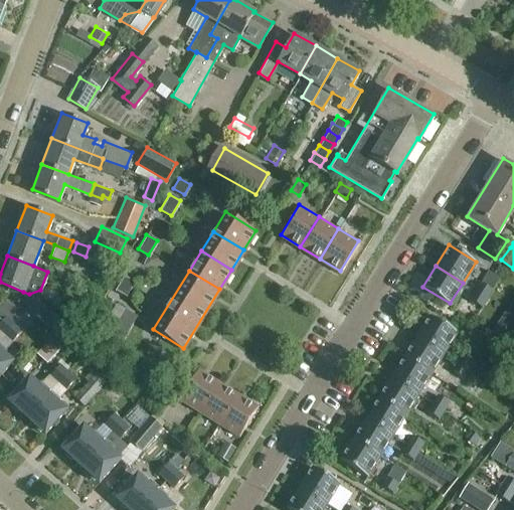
[(115,289),(126,295),(134,280),(123,274),(115,289)]
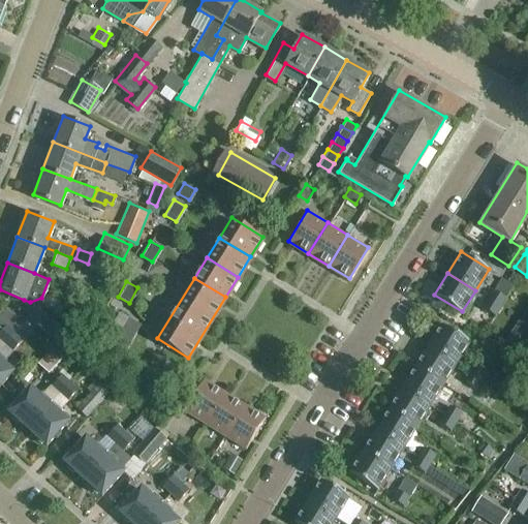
[(493,288),(488,298),(499,305),(504,296),(493,288)]
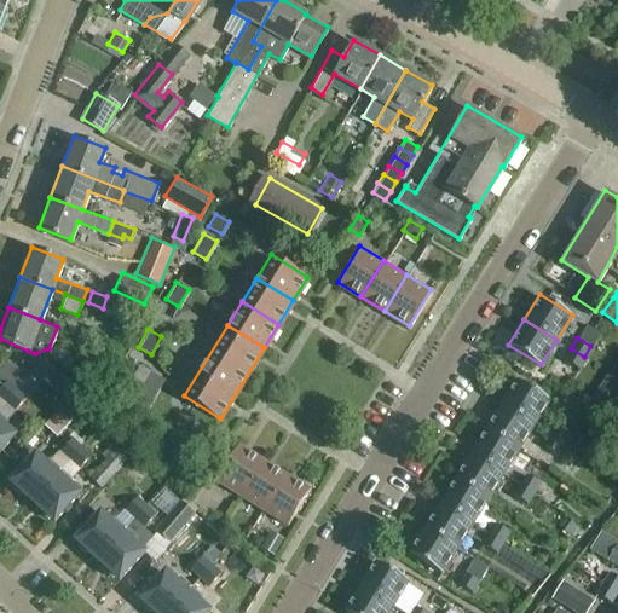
[(584,357),(571,348),(565,358),(578,366),(584,357)]
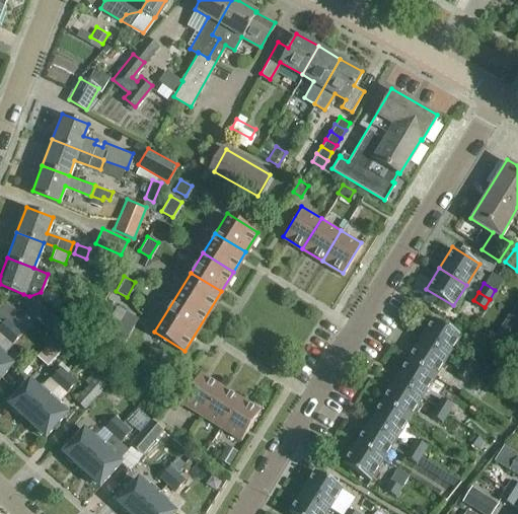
[(27,309),(51,329),(60,319),(37,299),(27,309)]
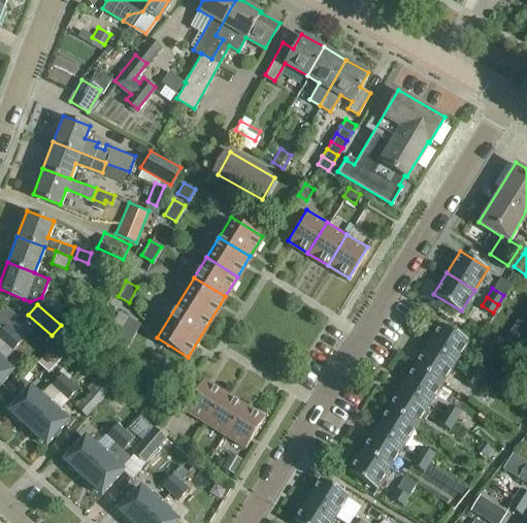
[(0,338),(3,340),(13,329),(14,330),(28,315),(0,306),(0,319),(4,323),(0,328),(0,338)]
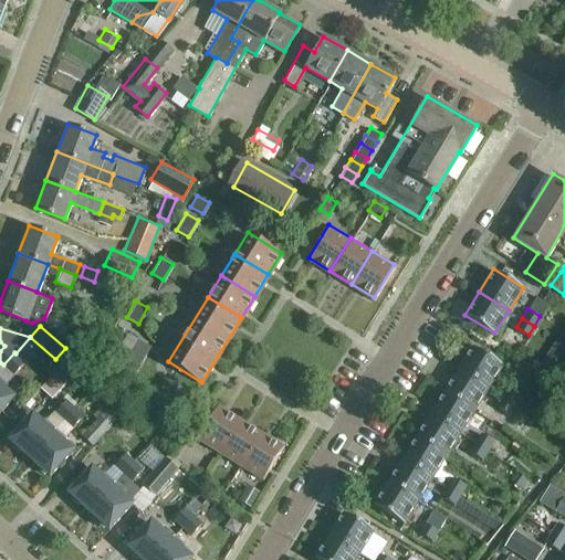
[(118,348),(129,354),(137,339),(126,334),(118,348)]
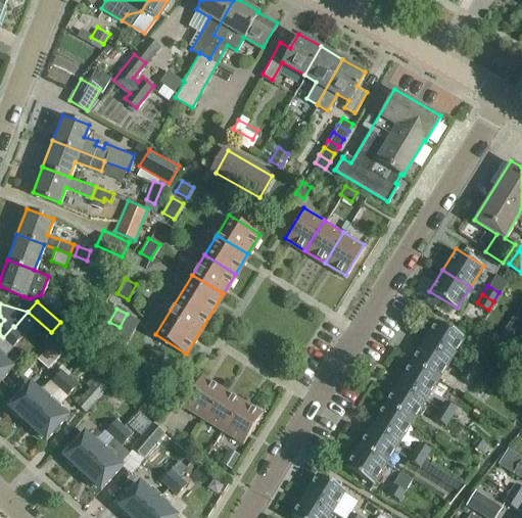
[(497,335),(514,346),(521,334),(521,322),(512,315),(497,335)]
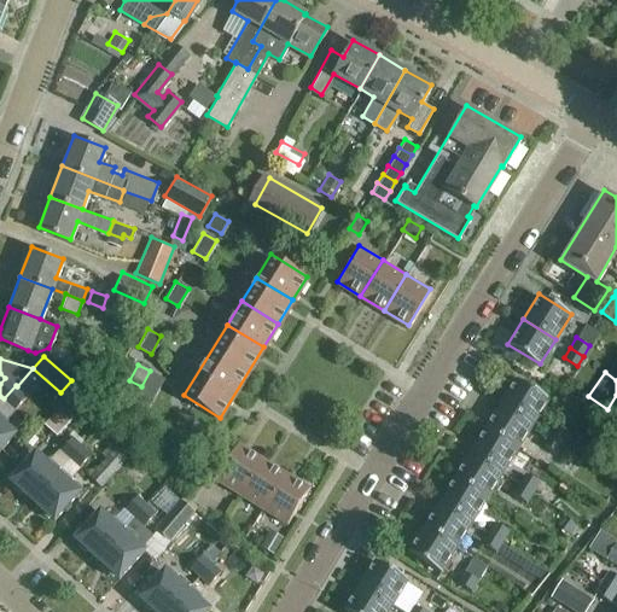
[(516,377),(500,402),(533,421),(547,397),(516,377)]
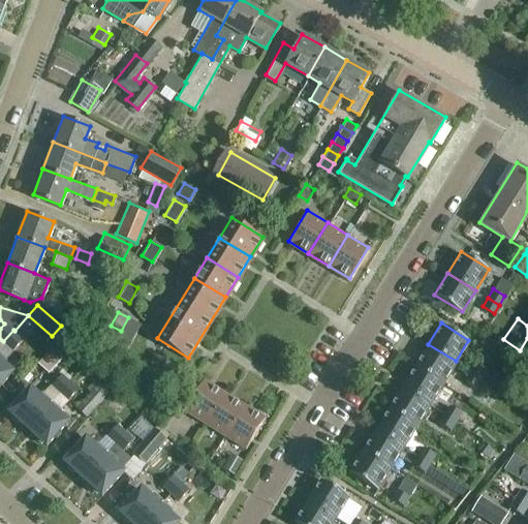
[(13,330),(3,341),(12,350),(23,338),(14,331),(13,330)]
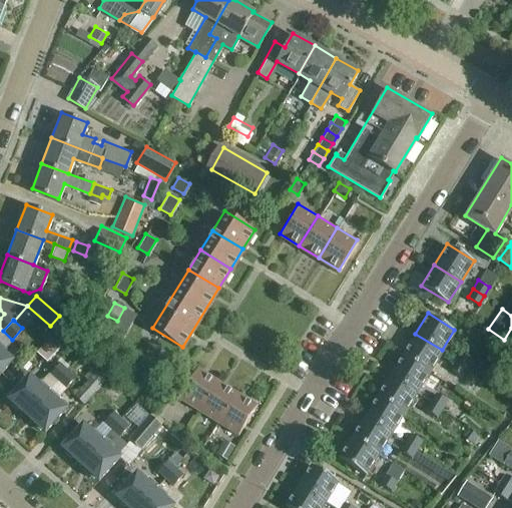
[(415,334),(402,354),(429,371),(442,350),(415,334)]
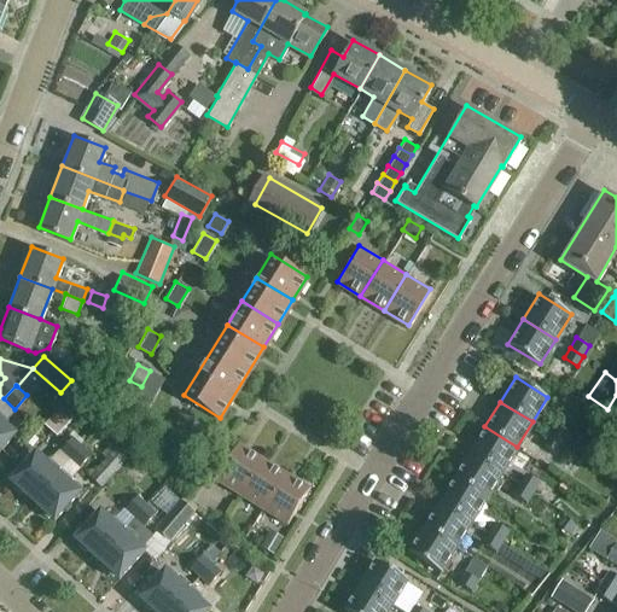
[(59,403),(44,423),(56,433),(73,415),(59,403)]
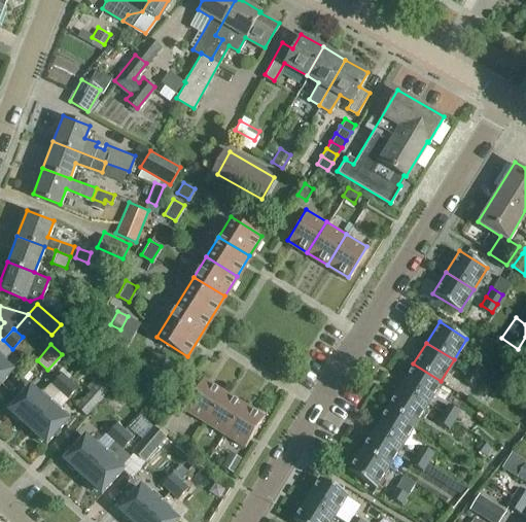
[(0,380),(11,368),(1,359),(4,356),(0,352),(0,380)]
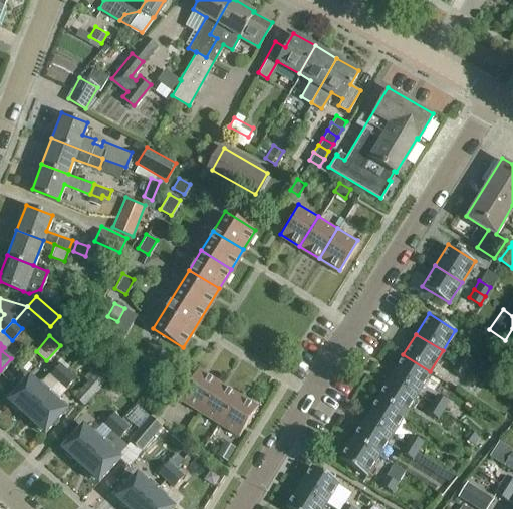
[(462,351),(457,360),(468,367),(473,358),(462,351)]
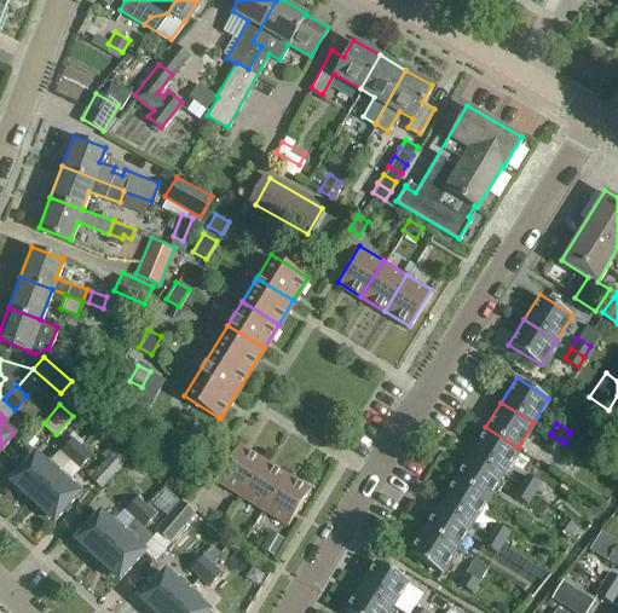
[(485,427),(469,452),(502,473),(518,447),(485,427)]
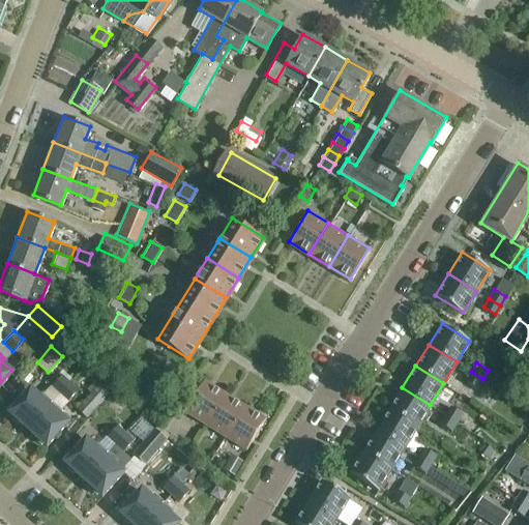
[(482,379),(471,372),(465,380),(476,387),(482,379)]
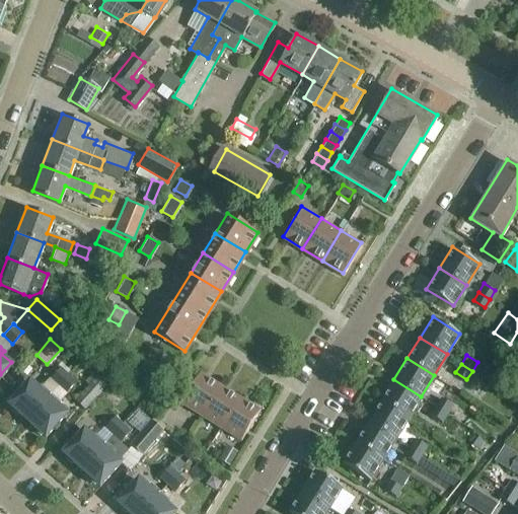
[(68,372),(60,365),(50,377),(58,383),(68,372)]
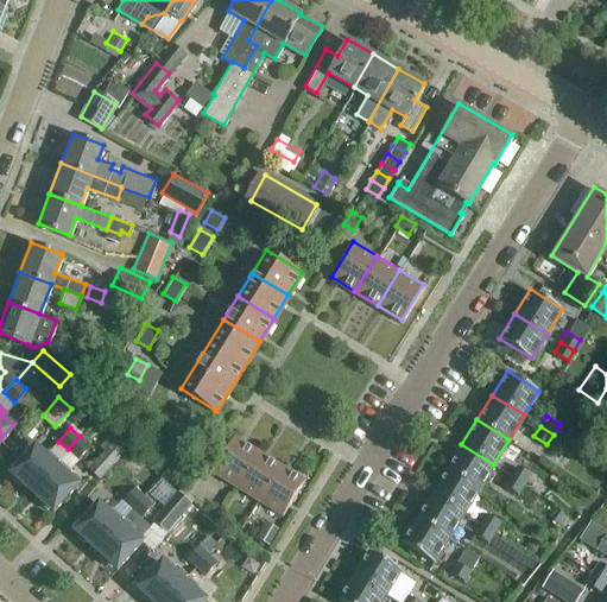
[(212,470),(235,485),(257,449),(234,435),(212,470)]
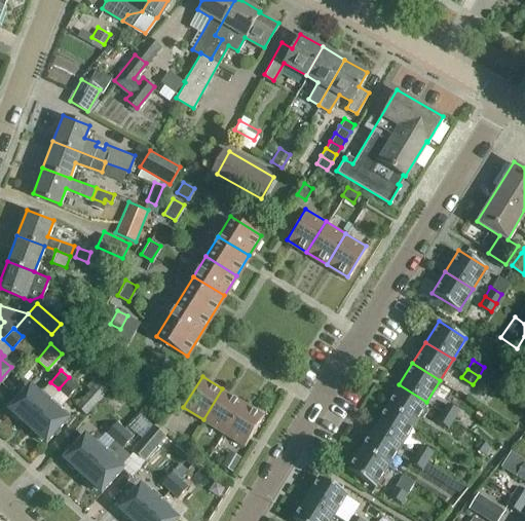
[(50,398),(27,423),(35,431),(35,433),(40,438),(42,438),(45,440),(66,417),(58,409),(68,397),(67,396),(77,384),(69,377),(59,388),(50,398)]
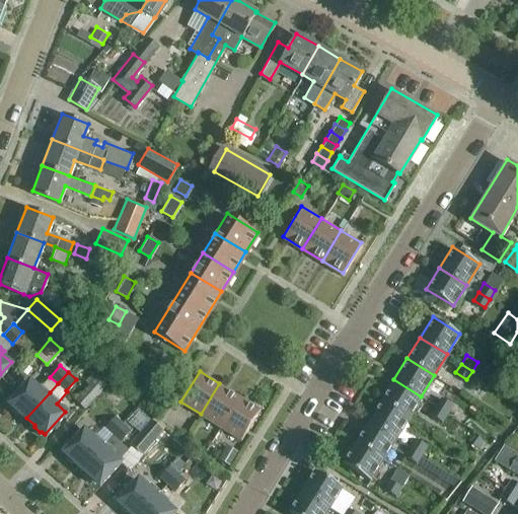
[(74,398),(84,408),(106,383),(96,374),(74,398)]
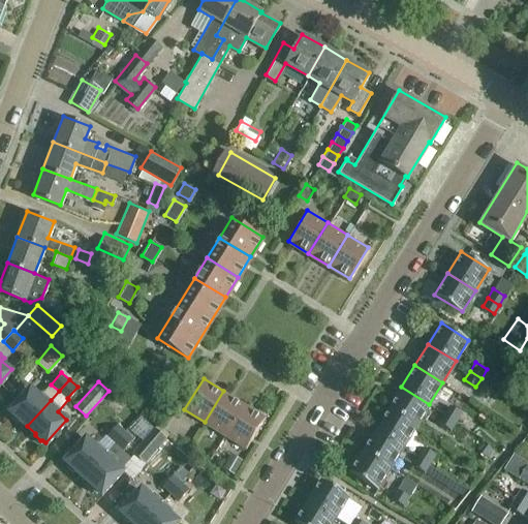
[(30,387),(8,409),(12,413),(12,415),(17,419),(20,419),(27,426),(51,400),(42,392),(39,396),(30,387)]
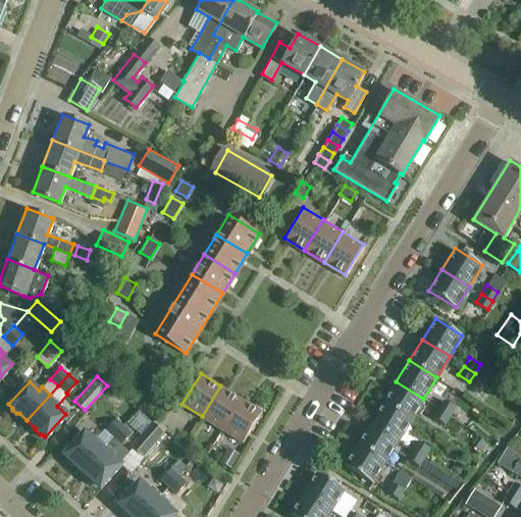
[(396,381),(383,402),(410,419),(423,399),(396,381)]
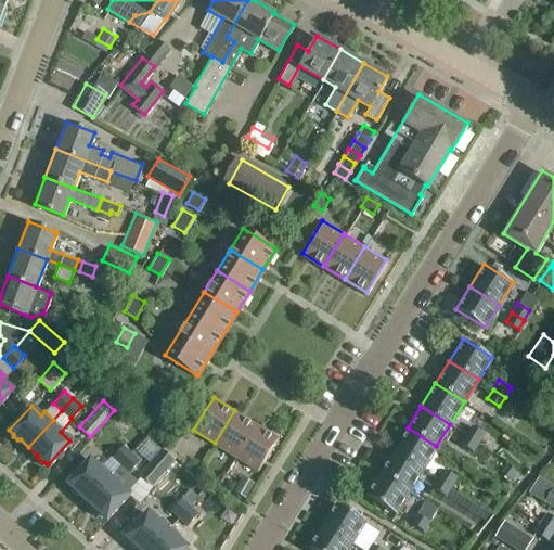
[(215,443),(235,456),(256,423),(234,410),(215,443)]
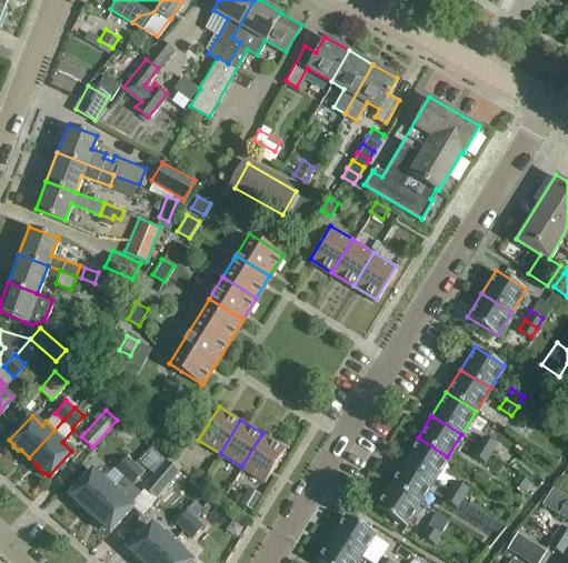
[(262,433),(241,466),(263,480),(285,446),(262,433)]
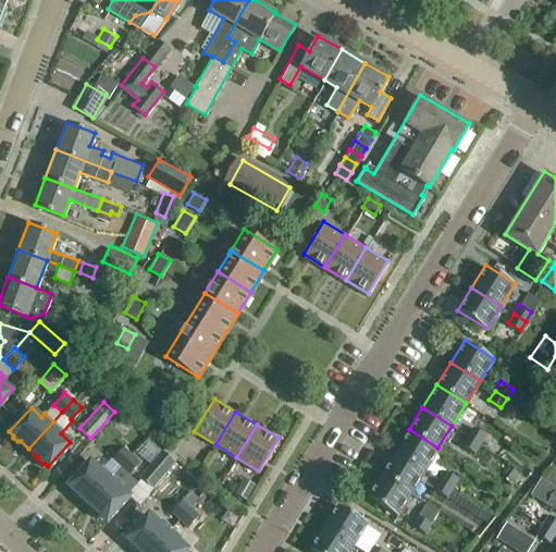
[(473,426),(468,434),(479,442),(485,433),(473,426)]
